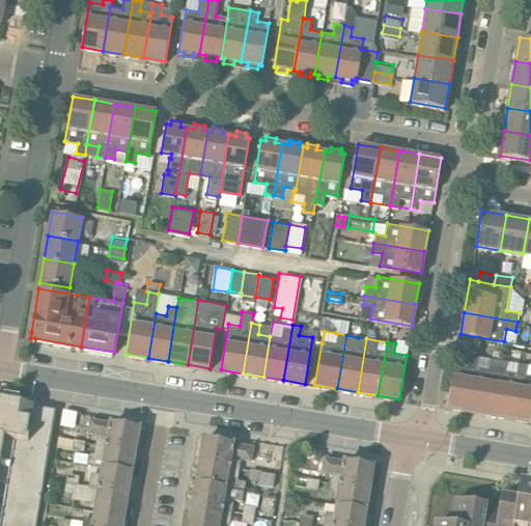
[(448,407),(469,410),(477,355),(469,353),(467,363),(455,362),(448,407)]
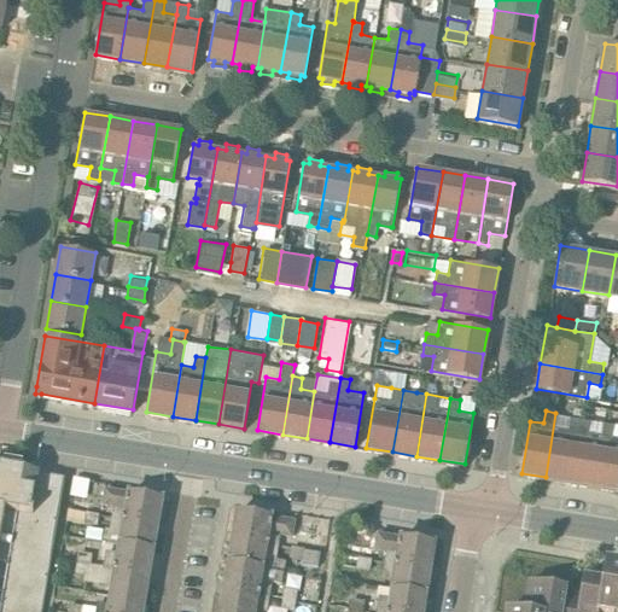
[(555,413),(546,477),(570,481),(581,418),(569,415),(555,413)]
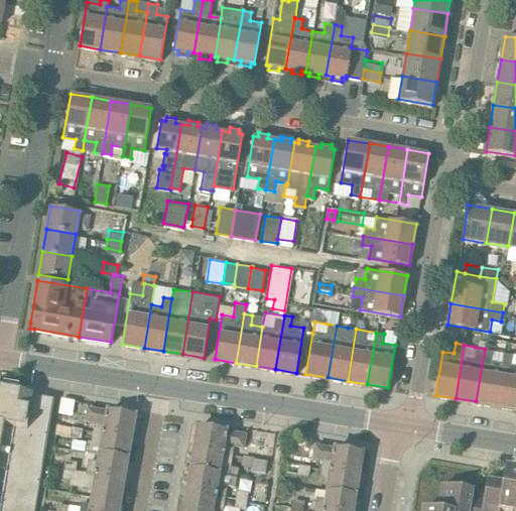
[(485,349),(476,401),(496,405),(504,352),(485,349)]
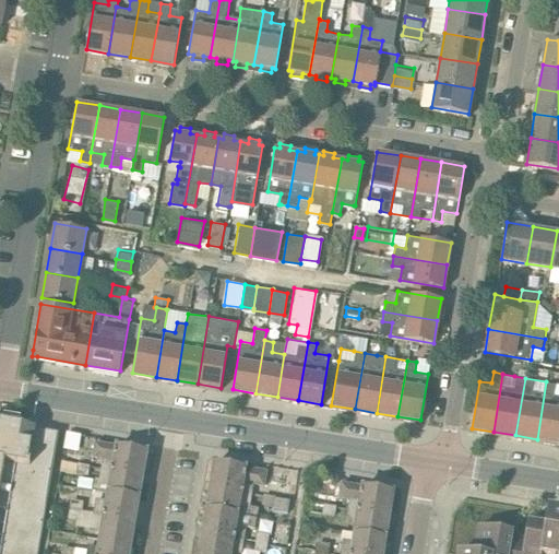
[(546,381),(537,439),(558,441),(558,393),(554,393),(556,382),(546,381)]
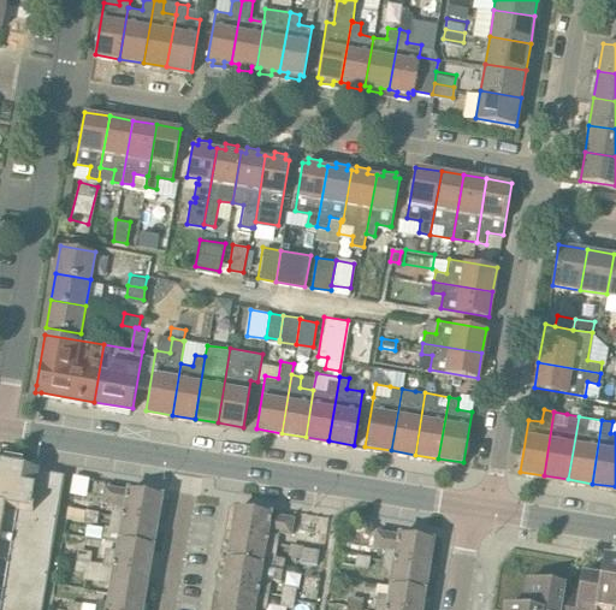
[(0,609),(41,609),(65,473),(22,466),(3,462),(0,461),(0,609)]
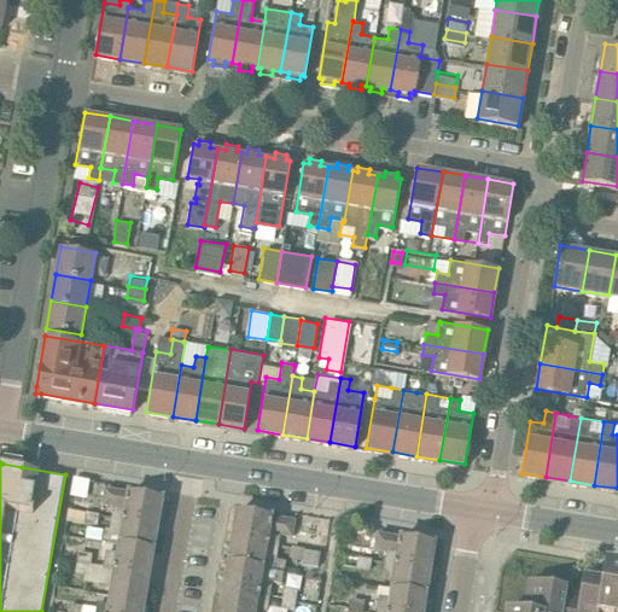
[(436,487),(439,468),(426,466),(424,484),(436,487)]
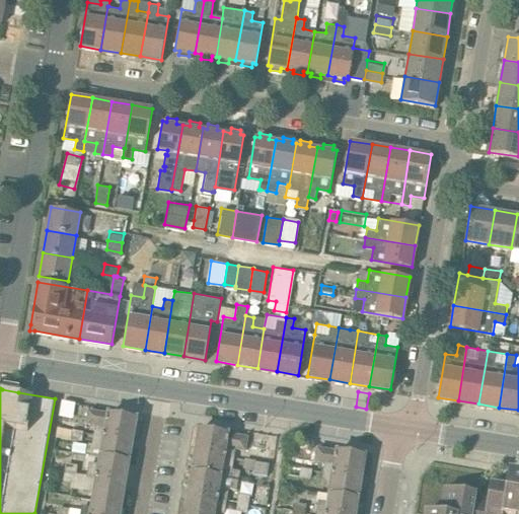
[(95,423),(93,432),(132,438),(136,417),(88,409),(86,422),(95,423)]
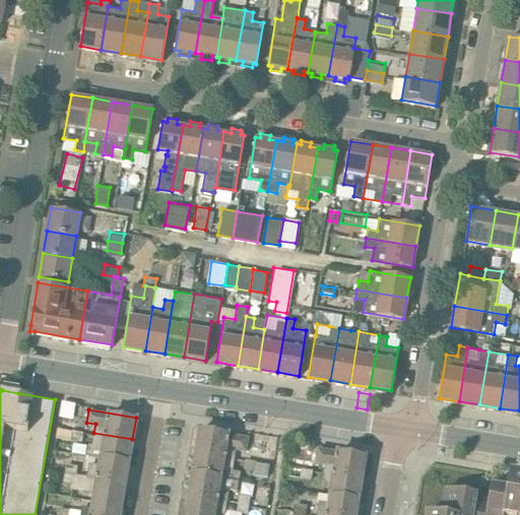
[(81,439),(83,430),(73,428),(71,437),(81,439)]
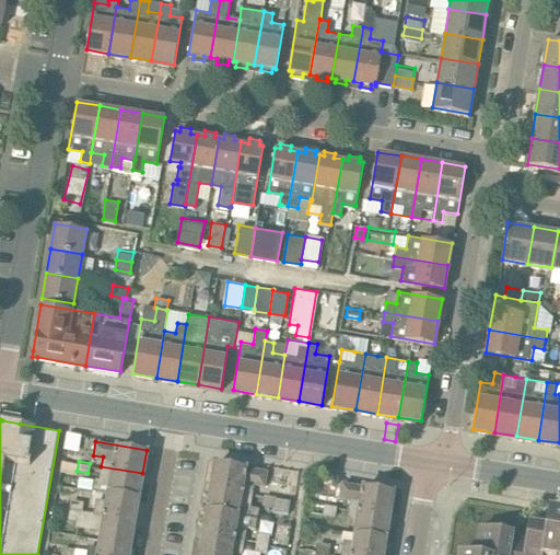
[(216,461),(211,485),(254,492),(255,484),(264,485),(267,470),(216,461)]
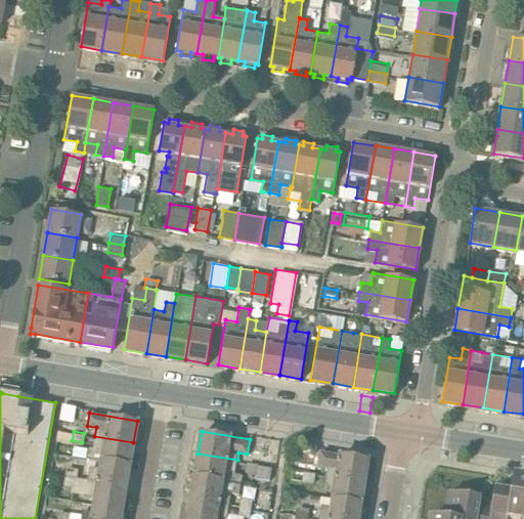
[(133,442),(94,436),(92,446),(88,445),(87,456),(89,457),(130,464),(133,442)]
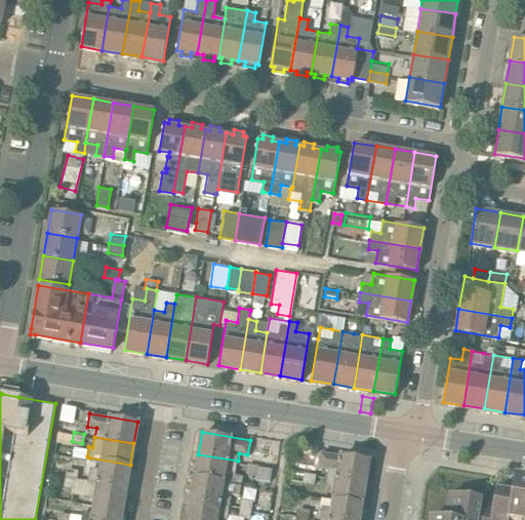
[(329,468),(327,475),(365,481),(369,460),(321,451),(318,466),(329,468)]
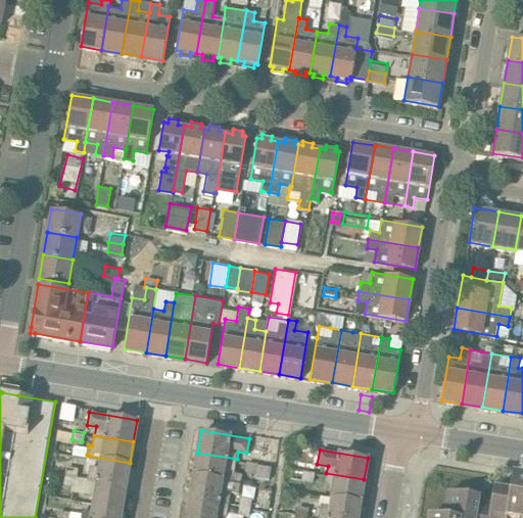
[(237,459),(197,453),(194,474),(240,482),(242,472),(235,471),(237,459)]
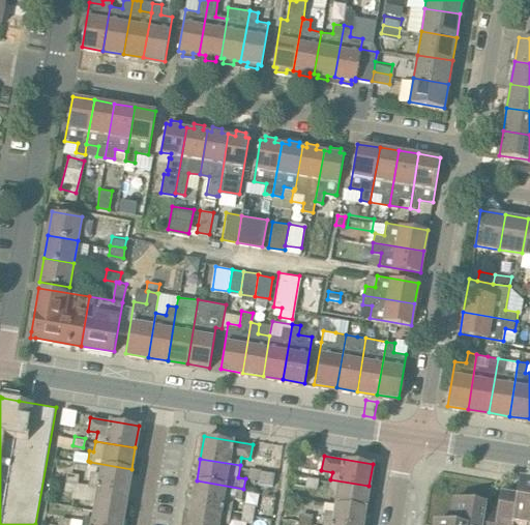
[(131,469),(90,462),(88,471),(92,471),(90,485),(127,491),(131,469)]
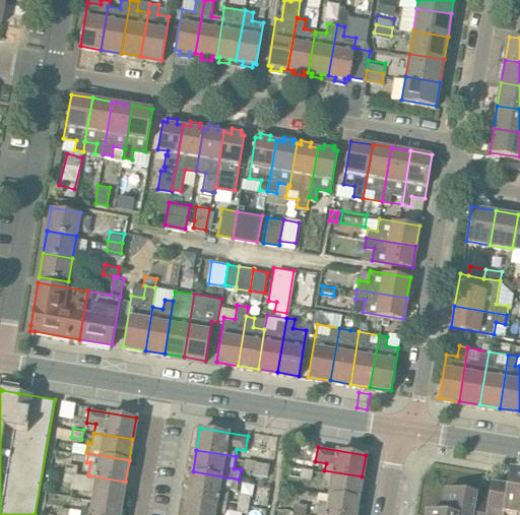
[(253,471),(272,474),(274,463),(255,460),(255,459),(246,457),(244,467),(254,469),(253,471)]
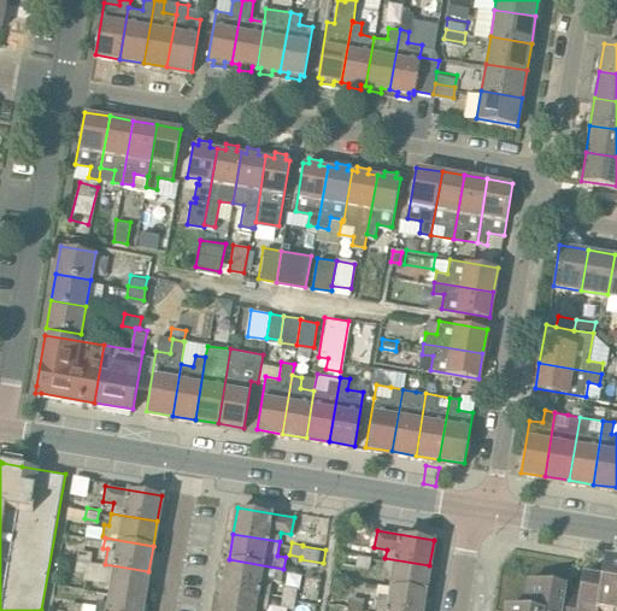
[(78,559),(89,560),(92,552),(80,550),(78,559)]
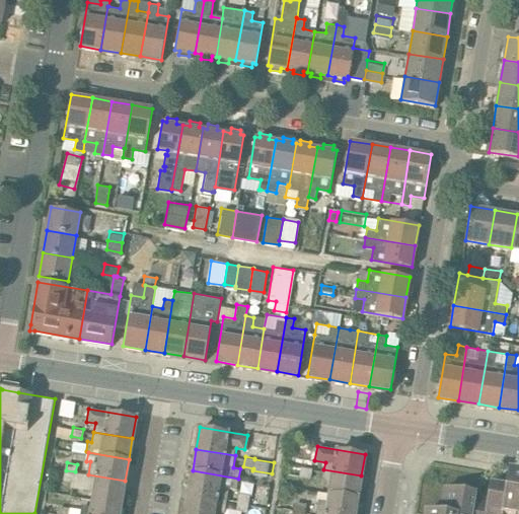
[(313,467),(300,465),(300,467),(289,465),(288,473),(311,478),(313,467)]
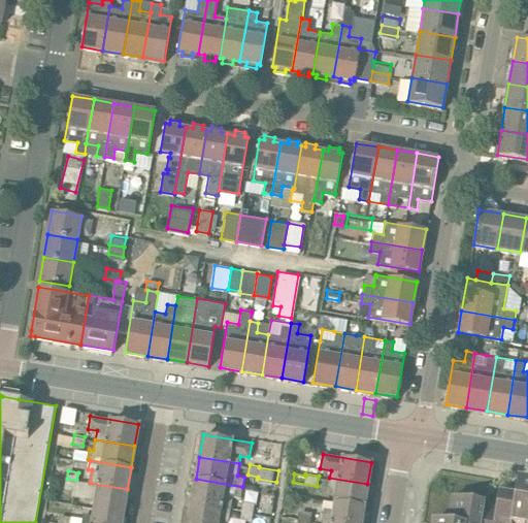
[(367,484),(329,478),(327,492),(336,493),(335,501),(364,505),(367,484)]
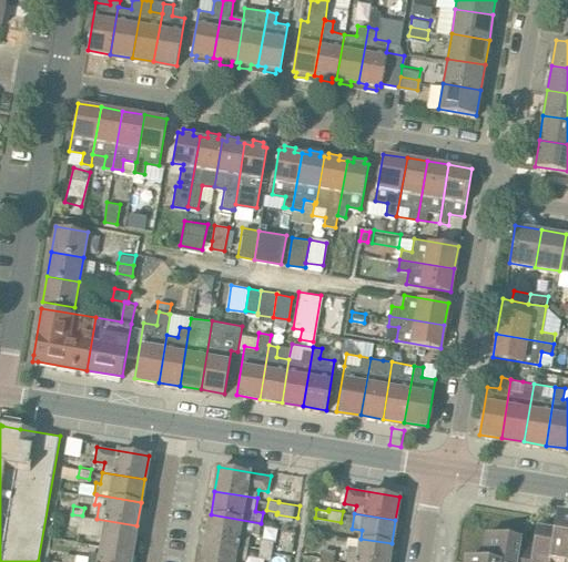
[(82,515),(72,514),(70,523),(81,525),(82,515)]
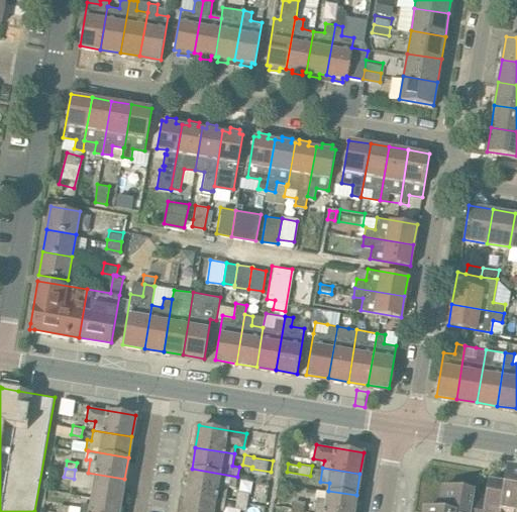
[(237,477),(192,469),(188,489),(226,496),(228,485),(235,486),(237,477)]
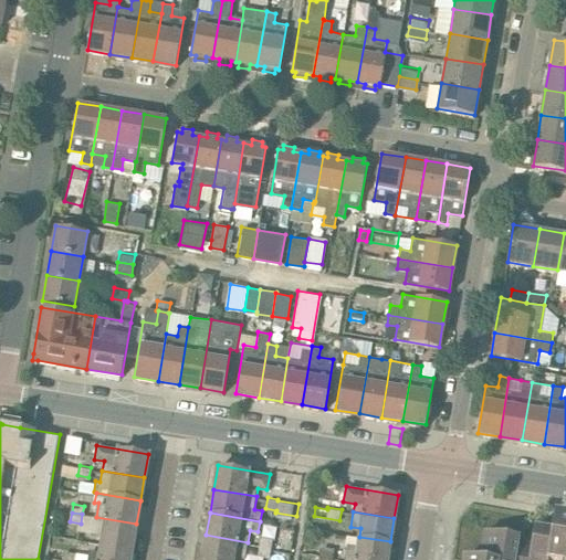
[(565,559),(565,516),(554,515),(552,529),(534,527),(532,541),(530,559),(565,559)]
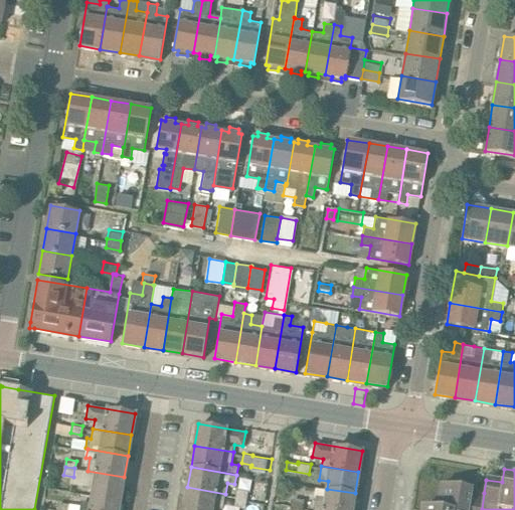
[(124,477),(88,471),(86,483),(95,484),(94,493),(121,498),(124,477)]
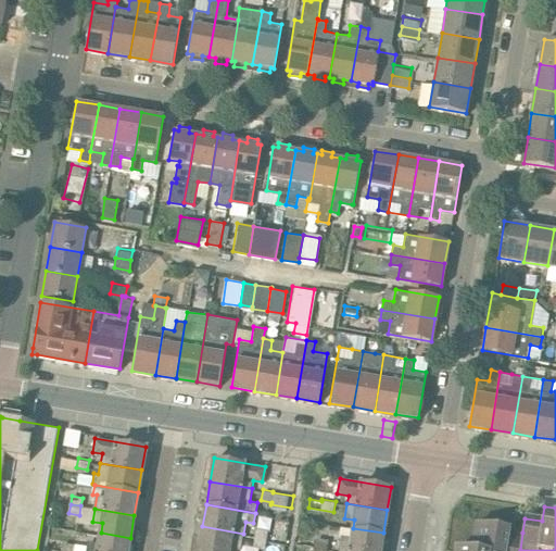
[(520,550),(522,533),(509,530),(509,527),(476,522),(471,550),(455,548),(454,550),(520,550)]
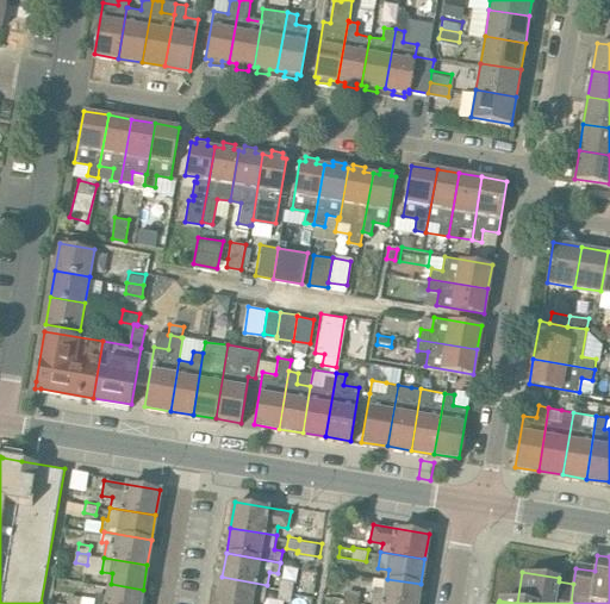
[(267,585),(222,577),(217,602),(228,603),(251,603),(254,598),(265,599),(267,585)]
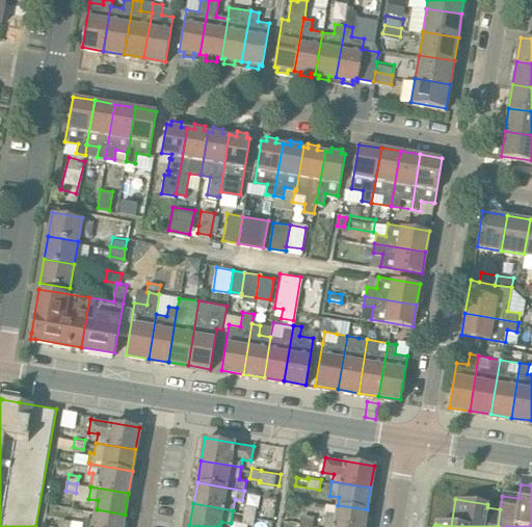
[(245,503),(243,512),(255,515),(273,518),(274,508),(245,503)]
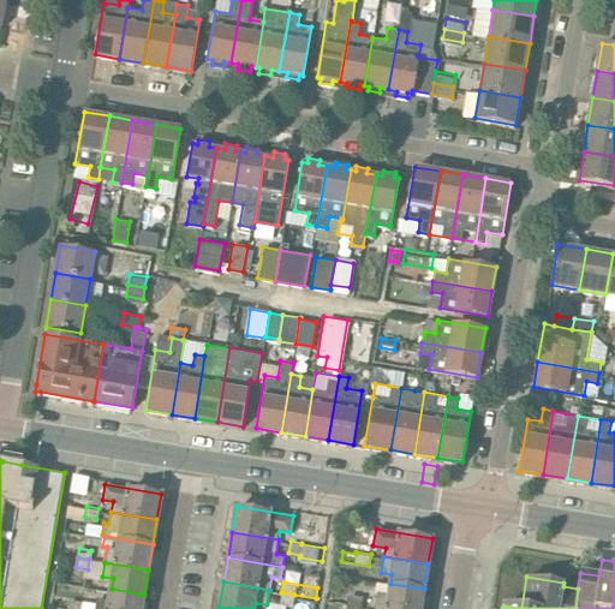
[(421,608),(424,589),(390,584),(388,595),(377,593),(376,607),(388,608),(421,608)]
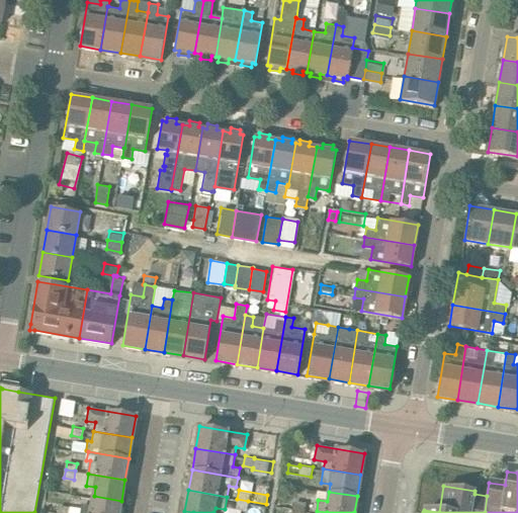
[(118,512),(121,501),(94,496),(92,505),(83,503),(81,512),(118,512)]
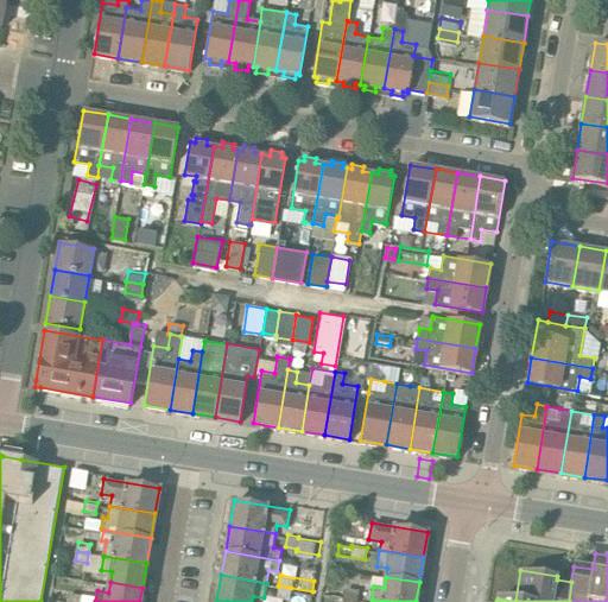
[(291,588),(278,585),(277,595),(290,597),(291,588)]
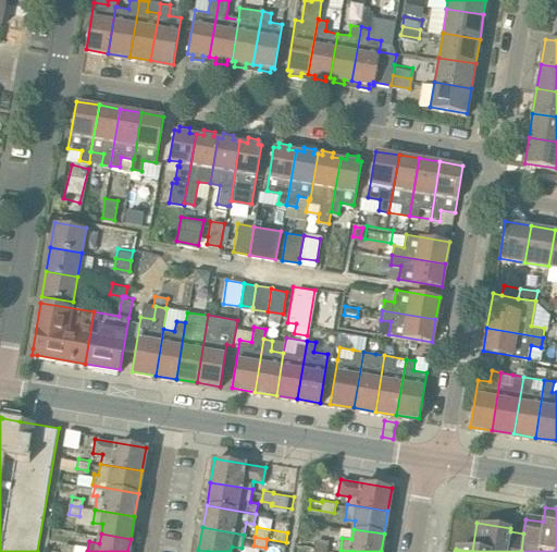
[(317,537),(316,547),(327,549),(329,538),(317,537)]
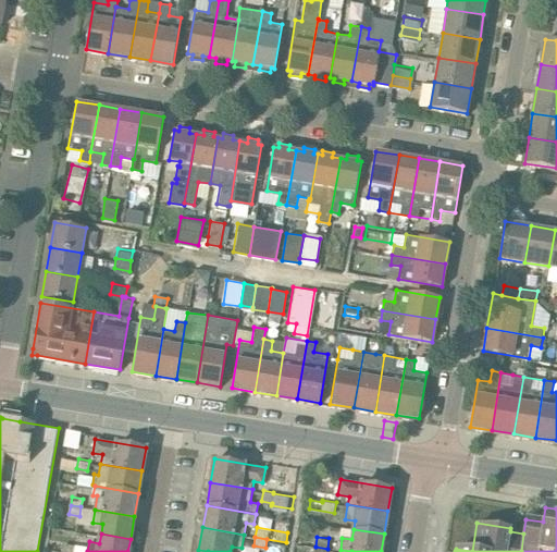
[(62,550),(73,551),(75,543),(63,541),(62,550)]
